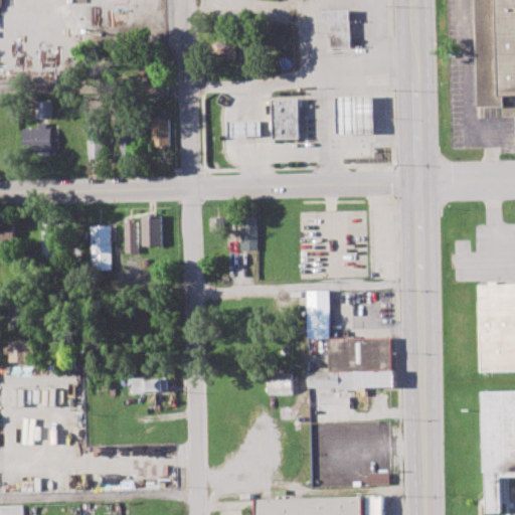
[(474,0),(514,0),(514,96),(503,97),(503,107),(477,108),(474,0)]
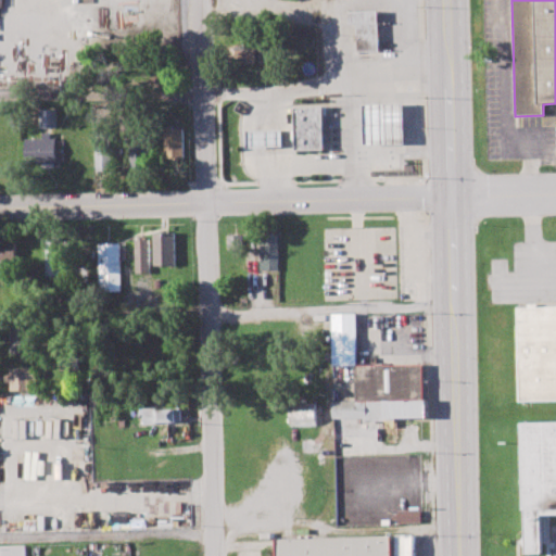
[(350,11),(378,11),(379,50),(358,50),(358,24),(351,24),(350,11)]
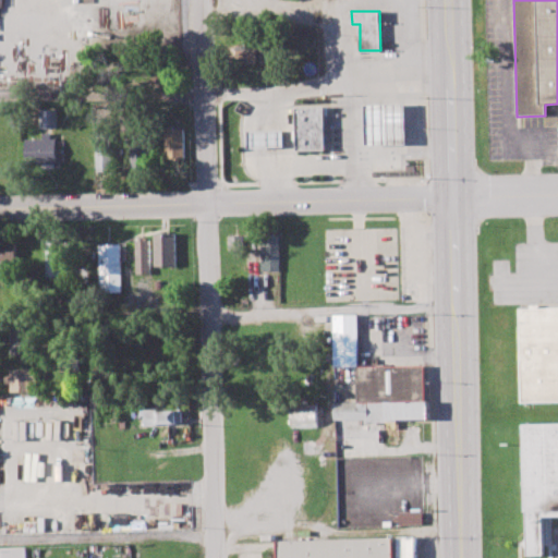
[(238,62),(238,46),(244,46),(243,39),(258,39),(258,46),(264,46),(264,62),(238,62)]
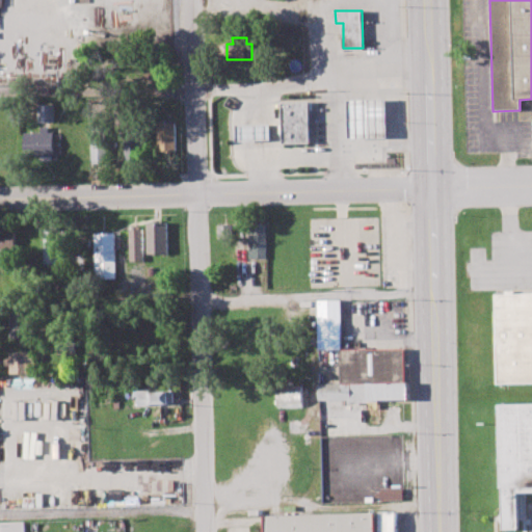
[(106,112),(106,98),(116,98),(116,111),(106,112)]
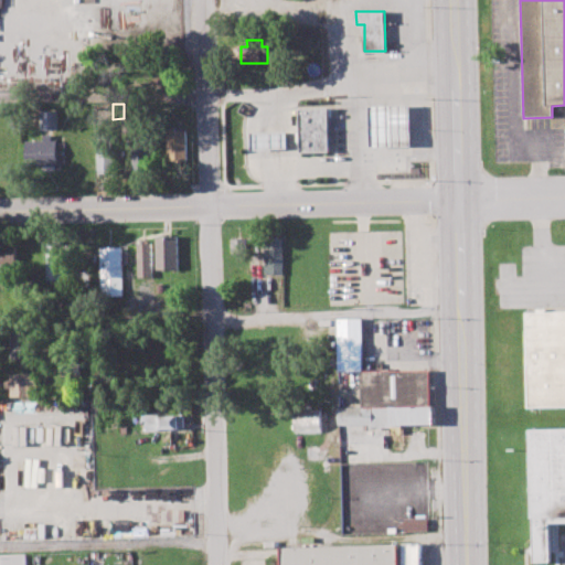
[(372,107),(373,147),(412,146),(411,106),(372,107)]
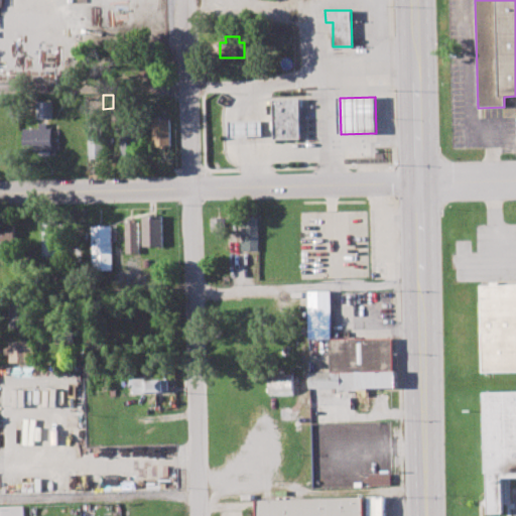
[(273,139),(303,139),(302,99),(273,99),(273,139)]
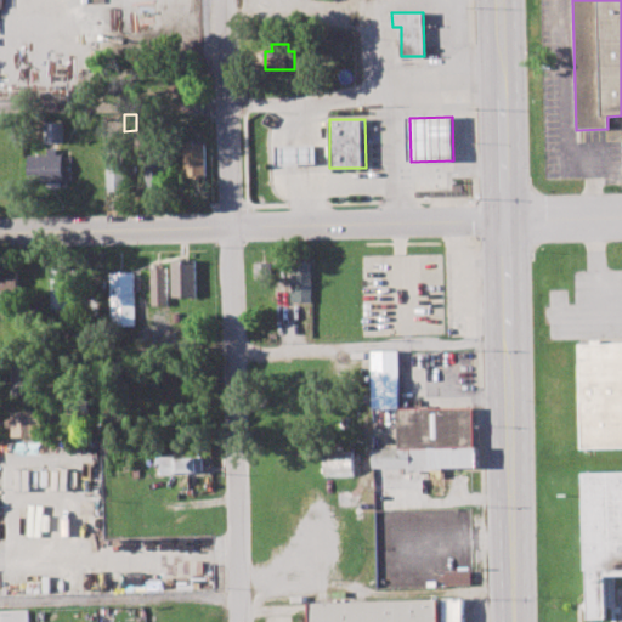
[(44,123),(63,122),(64,142),(45,142),(44,123)]
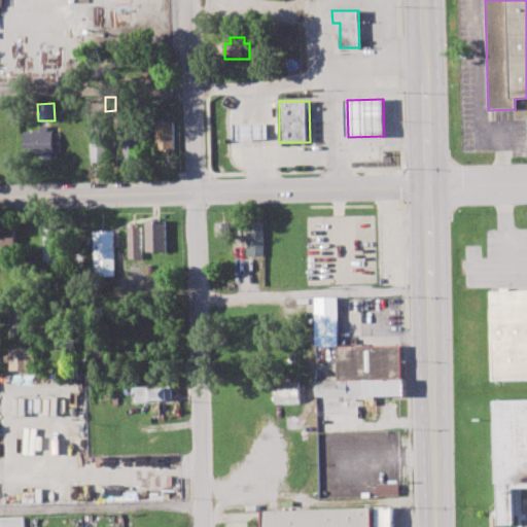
[(157,149),(156,121),(172,121),(173,148),(157,149)]
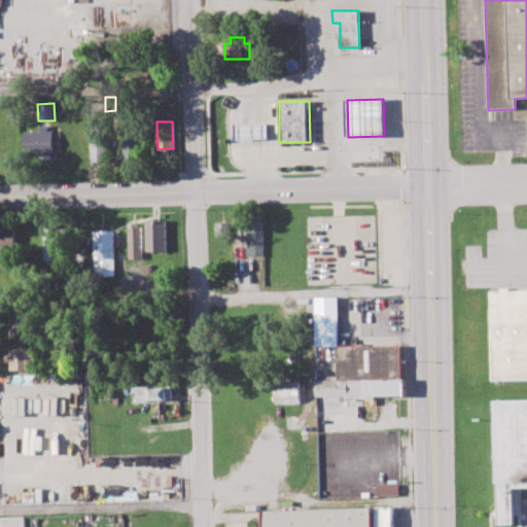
[(237,124),(269,123),(270,138),(237,139),(237,124)]
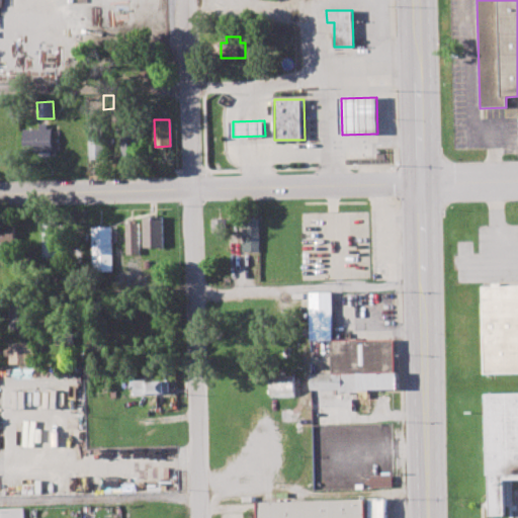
[(23,153),(22,130),(38,130),(38,123),(48,123),(48,128),(61,128),(61,151),(50,151),(51,156),(39,156),(39,152),(23,153)]
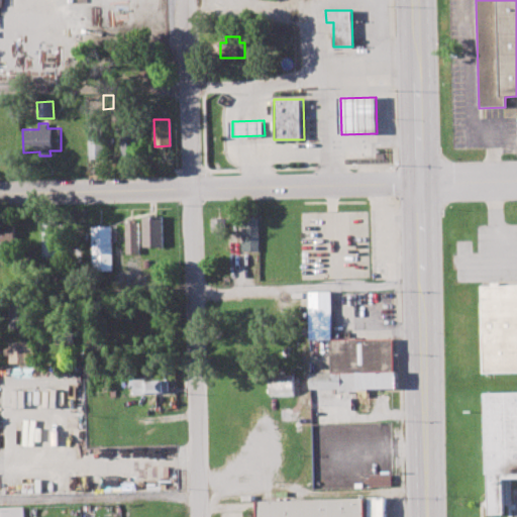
[(90,158),(89,131),(91,131),(91,125),(102,125),(104,158),(90,158)]
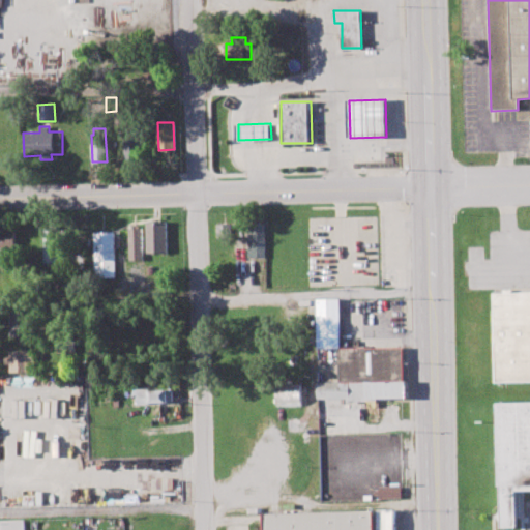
[(125,165),(125,129),(141,129),(142,164),(125,165)]
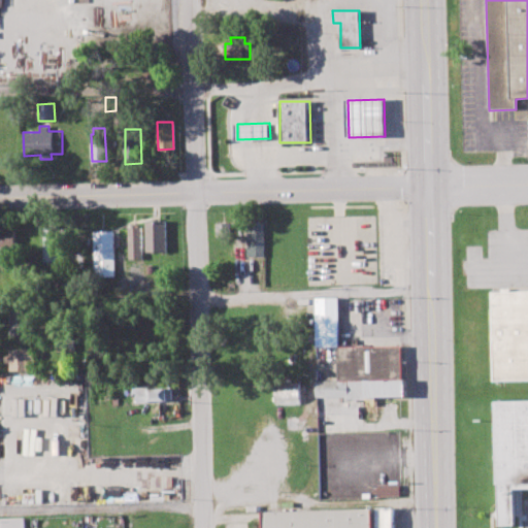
[(147,252),(146,221),(165,221),(166,252),(147,252)]
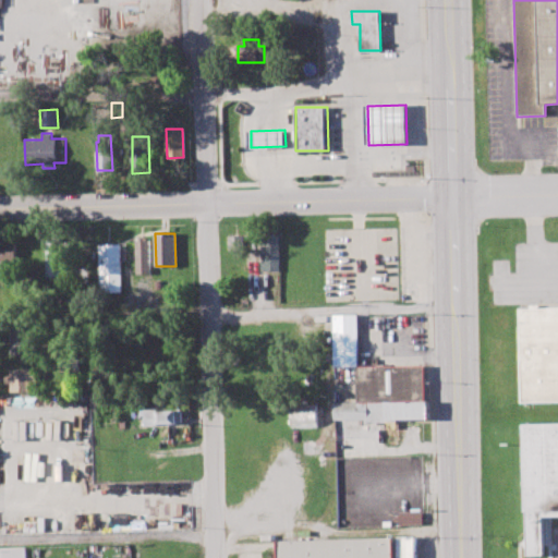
[(265,271),(264,247),(257,247),(257,234),(280,233),(281,270),(265,271)]
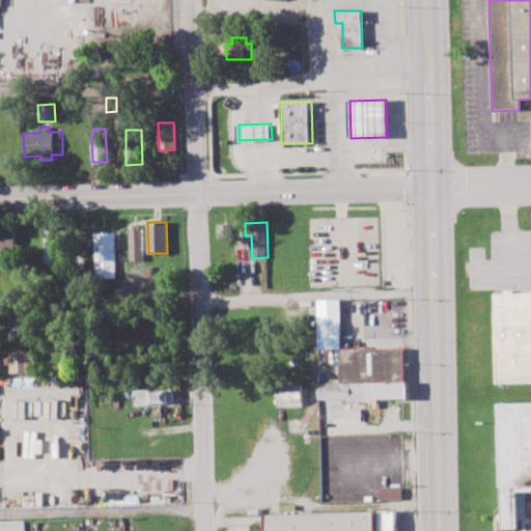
[(219,224),(233,223),(233,238),(219,239),(219,224)]
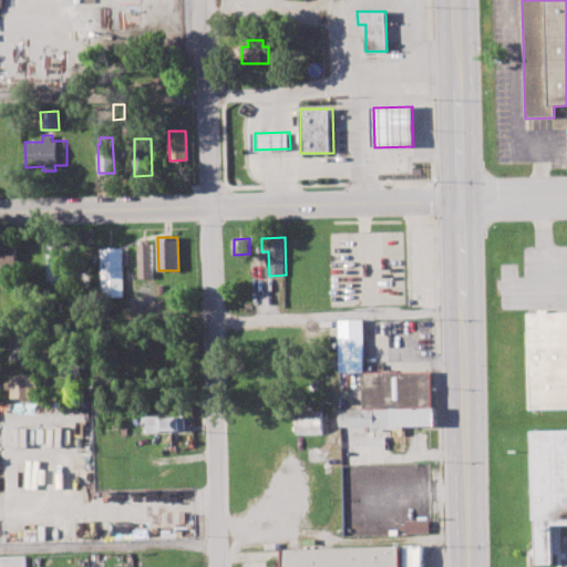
[(0,279),(0,244),(7,244),(7,248),(16,248),(17,271),(4,272),(4,279),(0,279)]
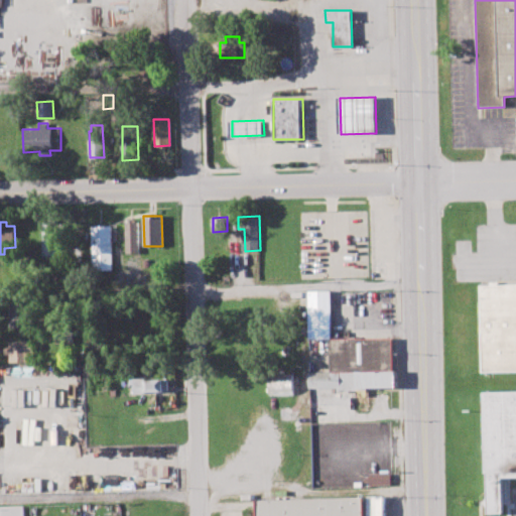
[(126,253),(125,223),(138,222),(139,253),(126,253)]
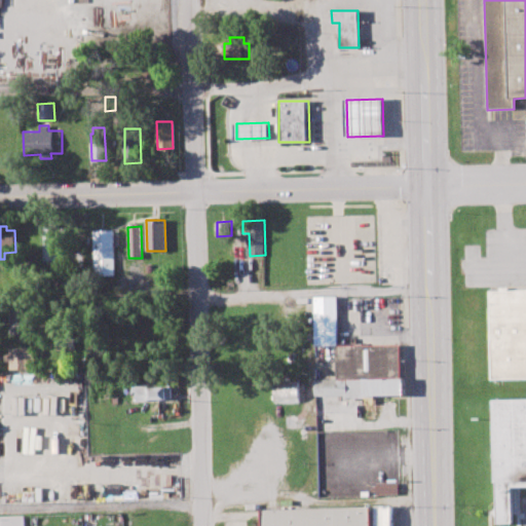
[(43,260),(43,227),(66,227),(66,238),(58,238),(58,246),(61,246),(61,250),(58,250),(58,260),(43,260)]
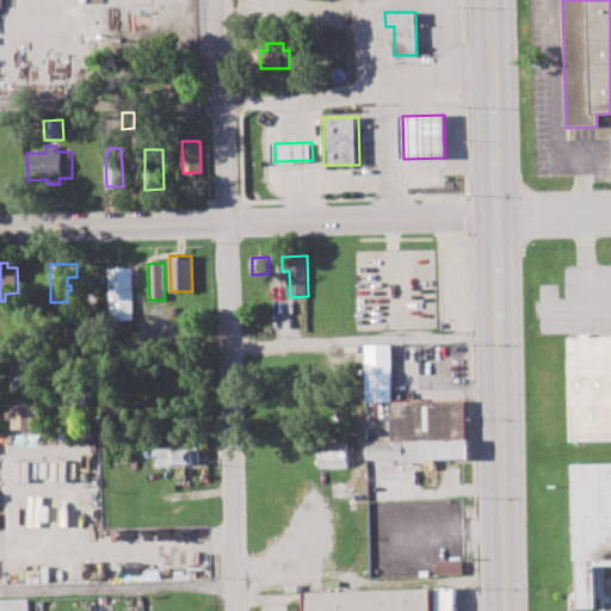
[(111,320),(110,269),(133,267),(133,319),(111,320)]
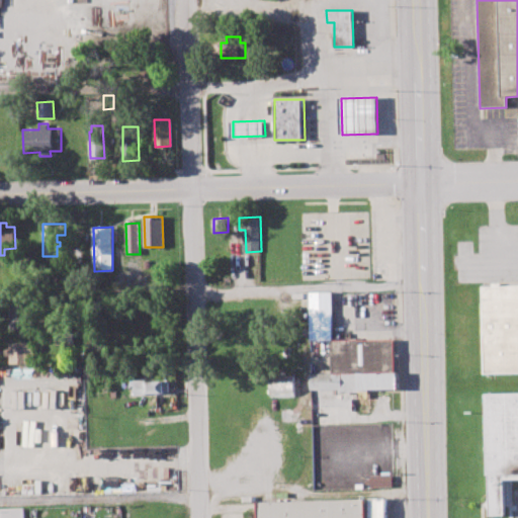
[(517,370),(486,372),(483,285),(517,283),(517,370)]
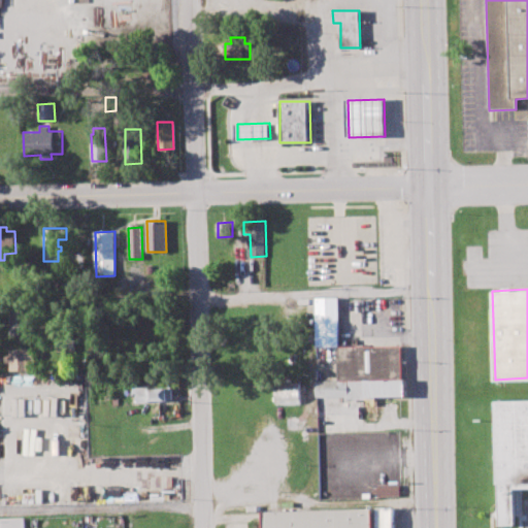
[(317,345),(316,298),(339,298),(339,345),(317,345)]
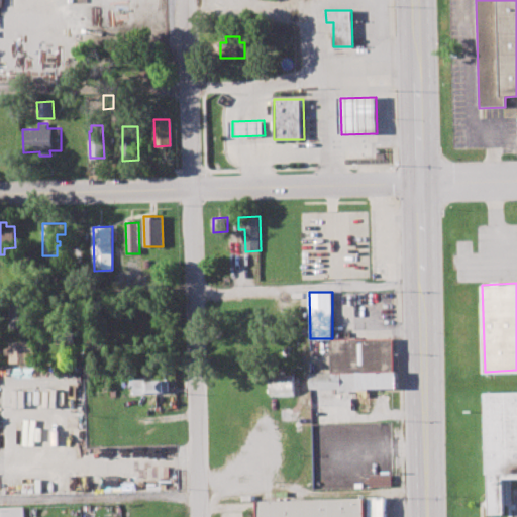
[(331,341),(393,340),(394,371),(332,373),(331,341)]
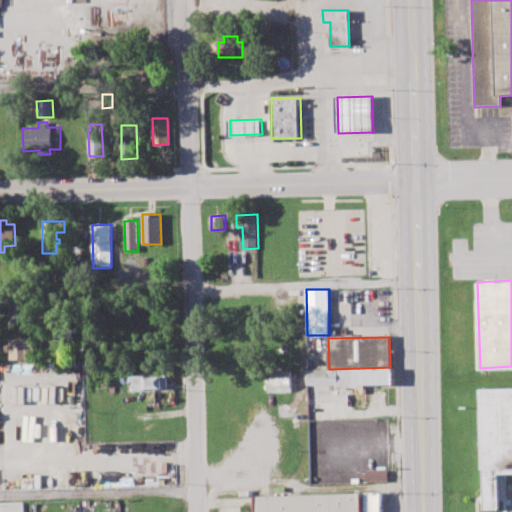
[(9,339),(36,338),(36,350),(29,350),(30,359),(10,359),(10,351),(6,352),(6,344),(9,344),(9,339)]
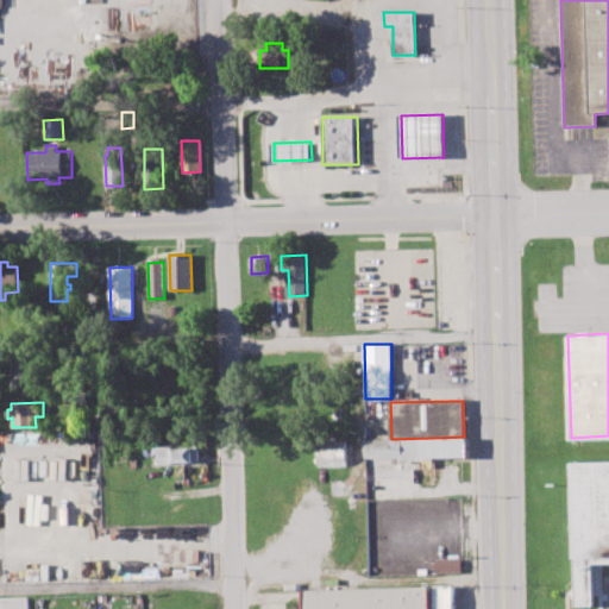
[(368,439),(391,439),(464,437),(469,437),(469,458),(434,459),(434,468),(421,468),(421,460),(399,460),(399,457),(368,457),(368,439)]
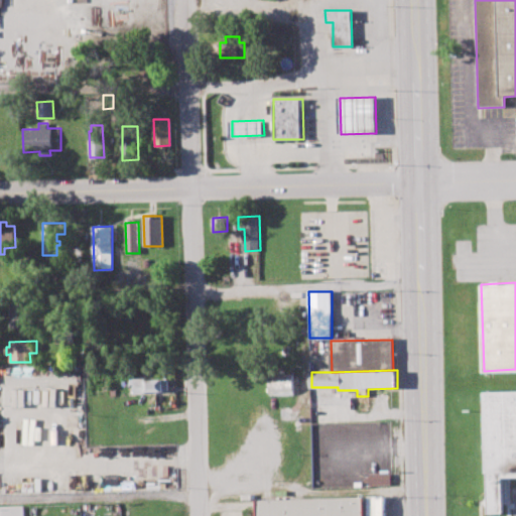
[(135,393),(135,378),(164,378),(164,392),(135,393)]
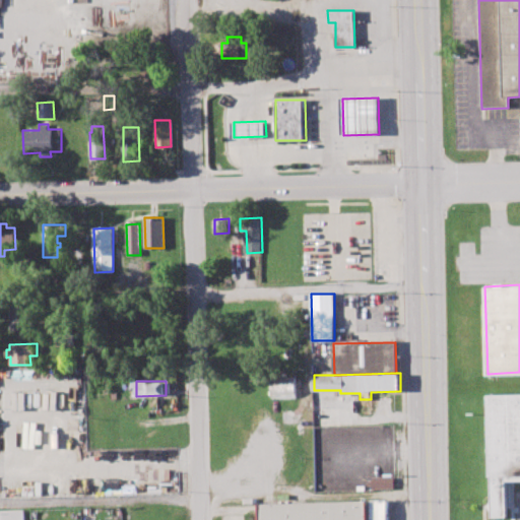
[(272,398),(297,398),(297,381),(272,381),(272,398)]
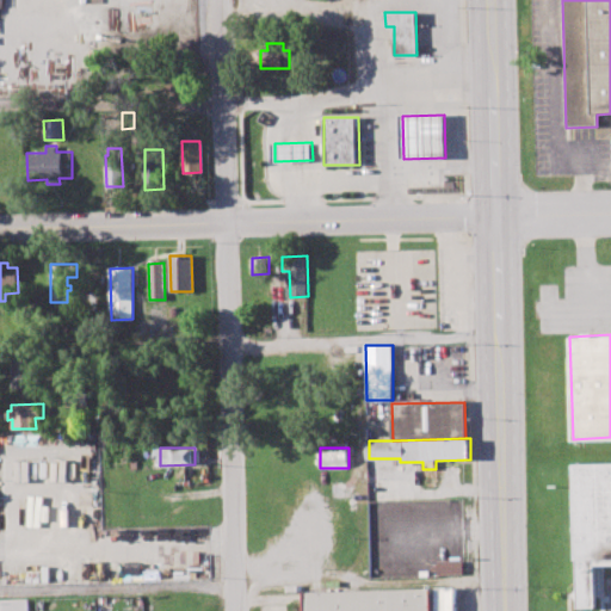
[(572,463),(610,461),(610,565),(594,566),(596,609),(578,610),(572,463)]
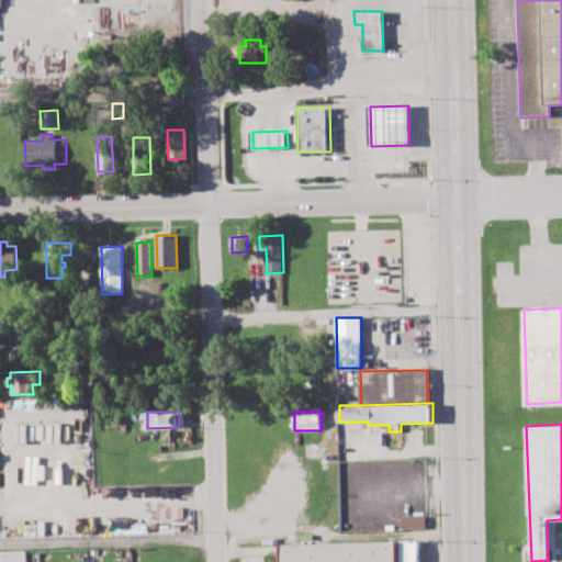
[(402,516),(427,515),(428,528),(402,529),(402,516)]
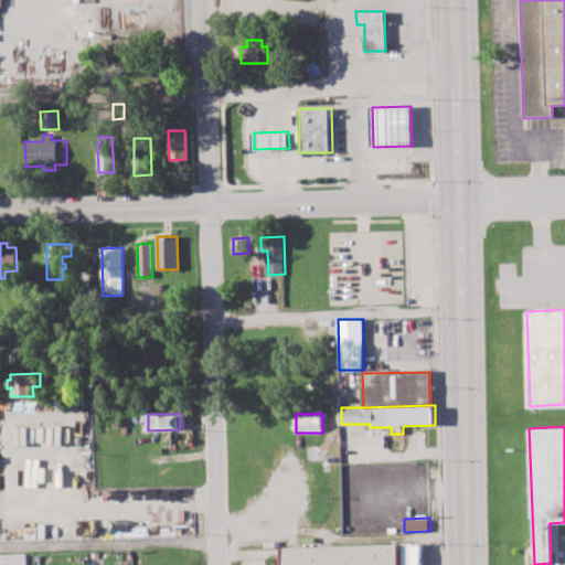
[(403,543),(403,564),(422,564),(422,543),(403,543)]
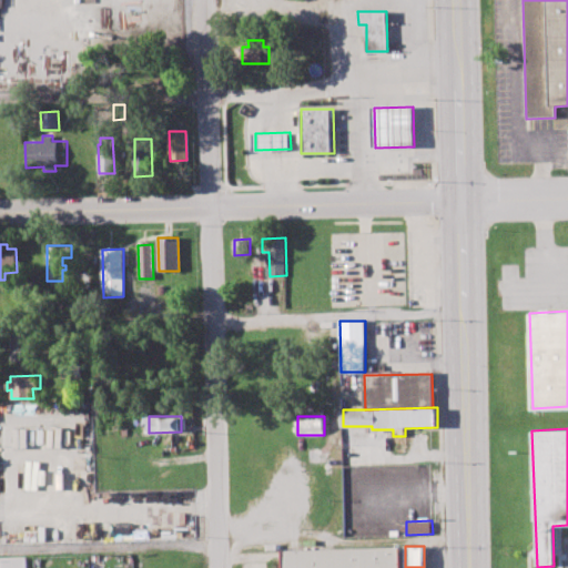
[(283,567),(283,551),(401,547),(401,567),(283,567)]
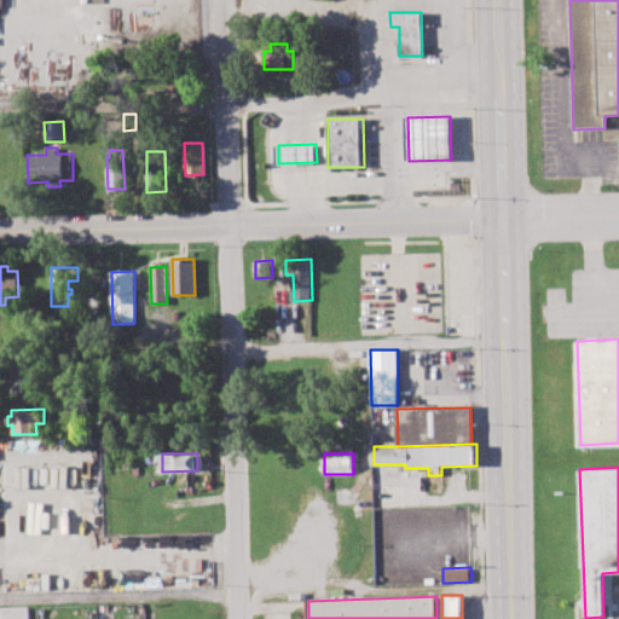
[(1,618),(1,607),(30,606),(30,618),(1,618)]
